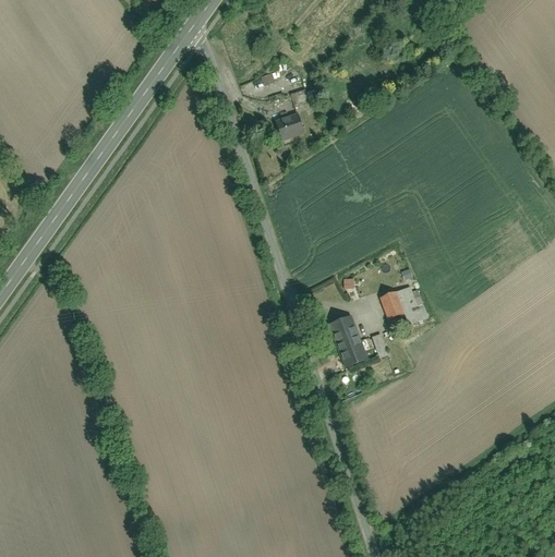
[(263,86),(273,83),(269,73),(260,76),(263,86)]
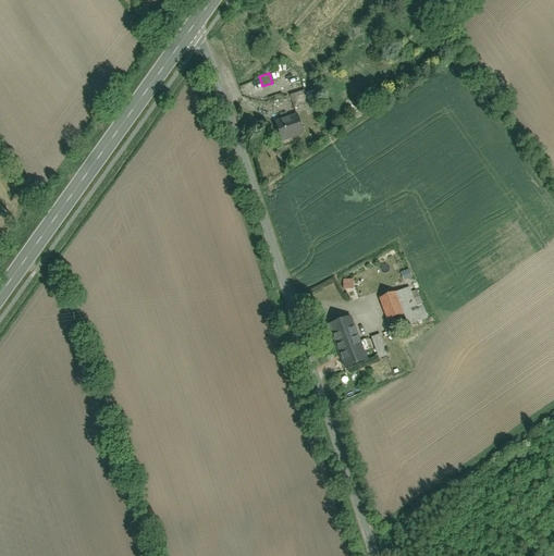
[(294,108),(307,103),(303,89),(288,94),(294,108)]
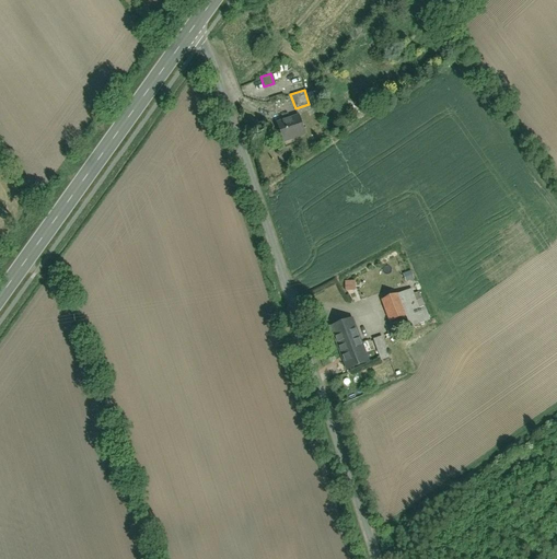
[(293,115),(274,121),(280,142),(300,136),(293,115)]
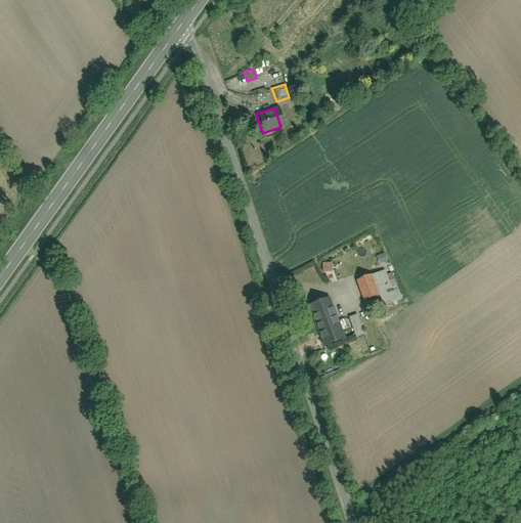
[(333,261),(321,262),(321,271),(333,270),(333,261)]
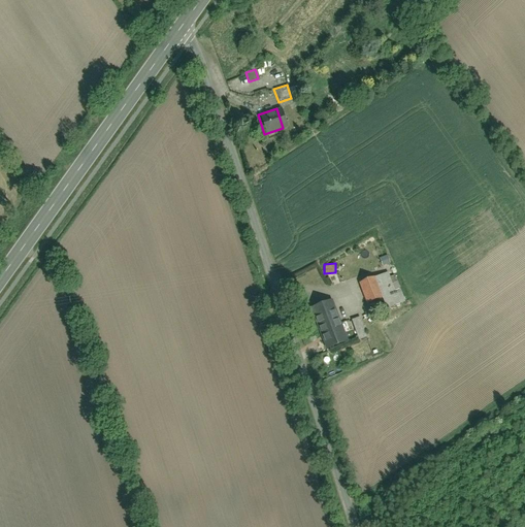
[(388,270),(360,281),(368,301),(382,296),(387,308),(405,301),(394,273),(390,275),(388,270)]
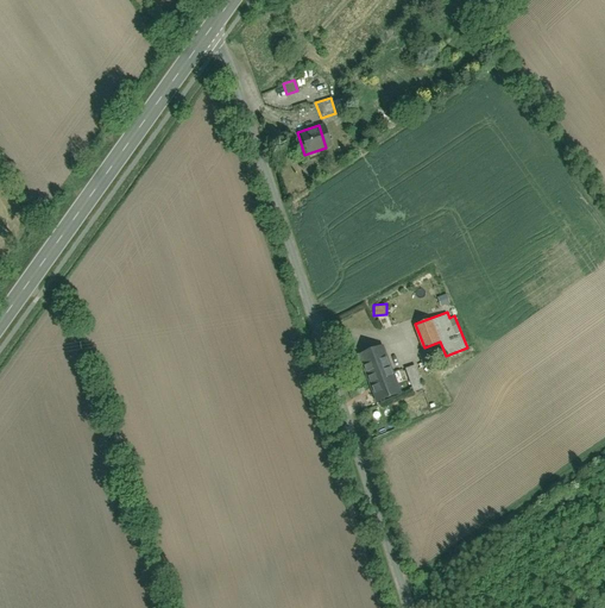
[(384,344),(361,351),(377,402),(401,395),(384,344)]
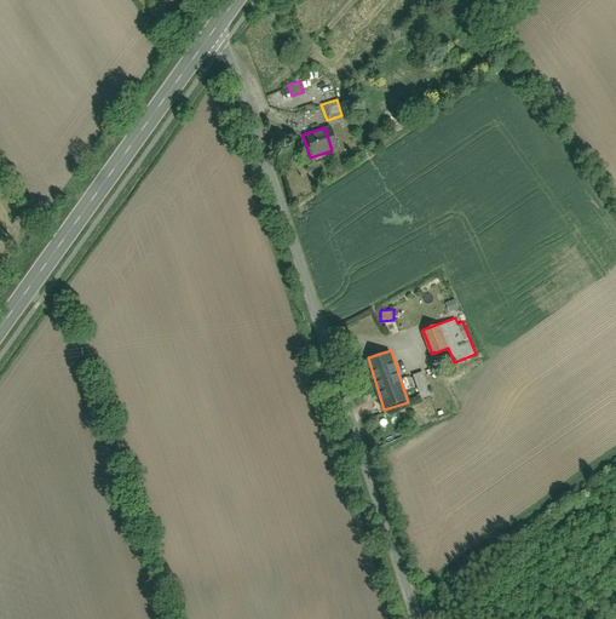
[(412,374),(421,397),(431,394),(421,371),(412,374)]
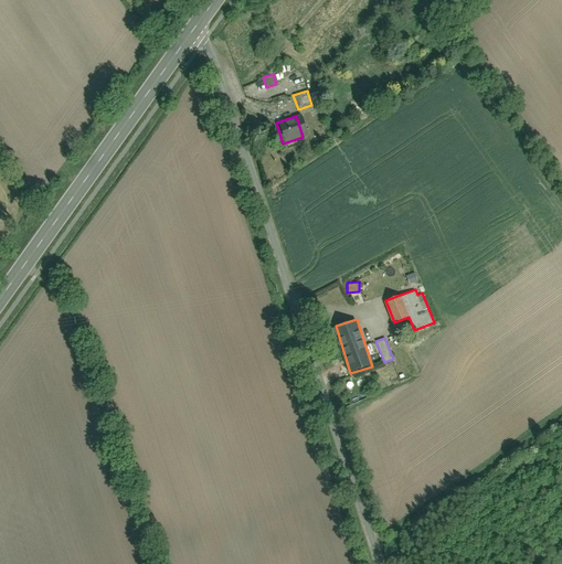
All buildings are outlined.
